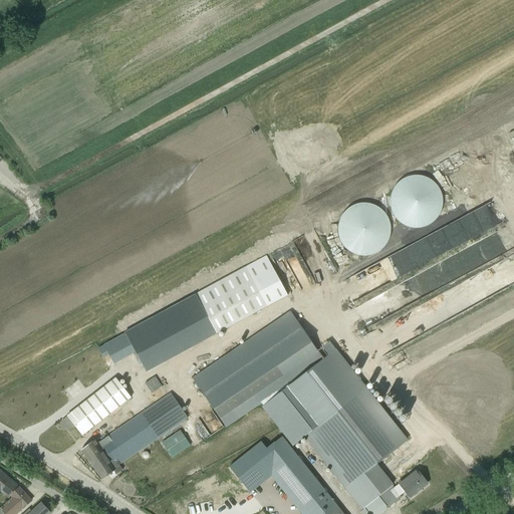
[(391,196),(390,202),(390,207),(392,213),(396,219),(399,223),(406,227),(411,228),(413,228),(415,229),(418,229),(419,228),(421,228),(425,227),(430,225),(437,218),(440,213),(442,209),(443,204),(442,198),(440,191),(436,185),(429,179),(421,176),(415,176),(412,177),(408,177),(406,178),(403,179),(400,181),(399,182),(396,186),(393,190),(391,196)]
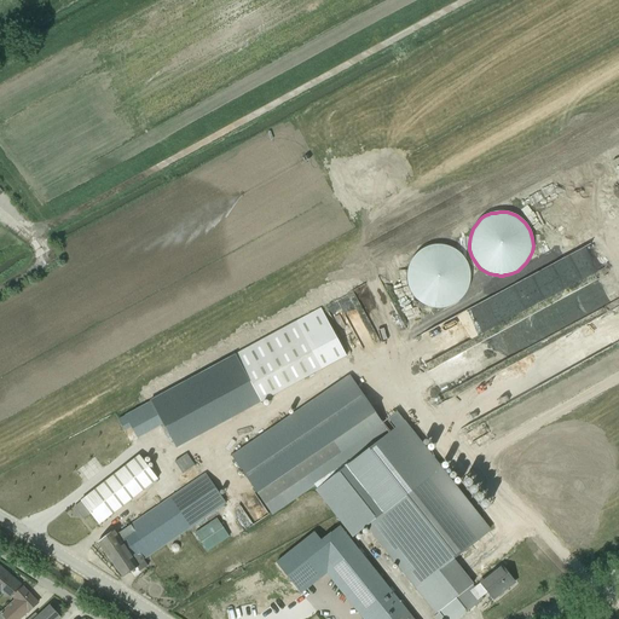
[(441,246),(440,246),(439,246),(438,246),(435,246),(434,246),(432,246),(431,247),(428,247),(427,248),(426,248),(423,249),(422,250),(421,252),(418,252),(416,254),(414,258),(411,260),(410,264),(409,267),(408,271),(408,273),(406,275),(406,278),(408,282),(408,285),(409,288),(410,291),(411,293),(412,295),(412,296),(414,298),(415,299),(416,300),(416,301),(417,302),(418,302),(420,304),(421,305),(422,306),(423,306),(424,307),(426,308),(427,308),(428,310),(429,310),(432,310),(433,311),(434,311),(437,311),(439,311),(440,311),(443,311),(444,311),(445,310),(447,310),(449,310),(450,308),(451,308),(455,306),(456,305),(458,304),(461,301),(462,300),(463,299),(464,296),(466,294),(467,293),(468,289),(469,287),(469,285),(469,283),(470,282),(470,281),(470,278),(470,277),(470,275),(470,272),(469,271),(469,268),(468,265),(467,262),(464,259),(463,258),(461,255),(460,254),(457,252),(453,249),(450,248),(446,247),(443,246),(441,246)]
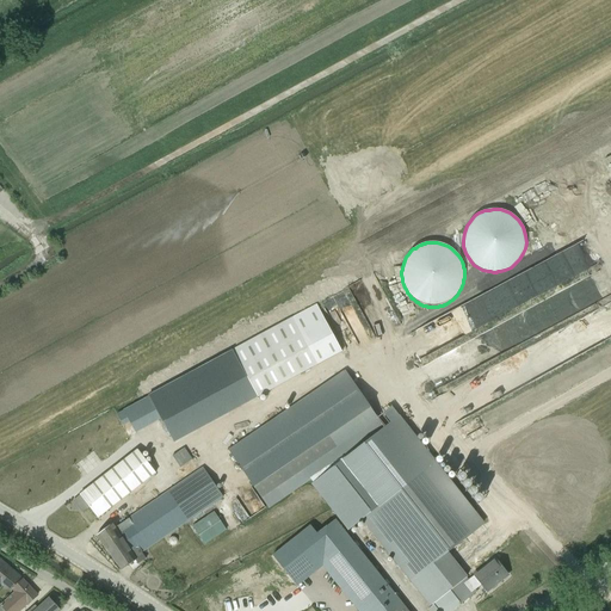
[(587,242),(444,310),(458,340),(420,358),(438,393),(538,345),(534,337),(530,338),(525,328),(512,335),(513,339),(503,345),(497,332),(495,333),(491,322),(503,316),(505,322),(523,313),(520,309),(548,296),(545,291),(599,266),(587,242)]
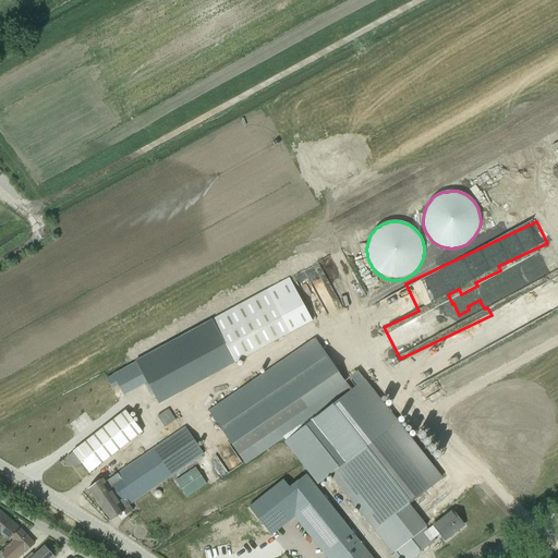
[(237,365),(290,334),(265,292),(211,324),(237,365)]
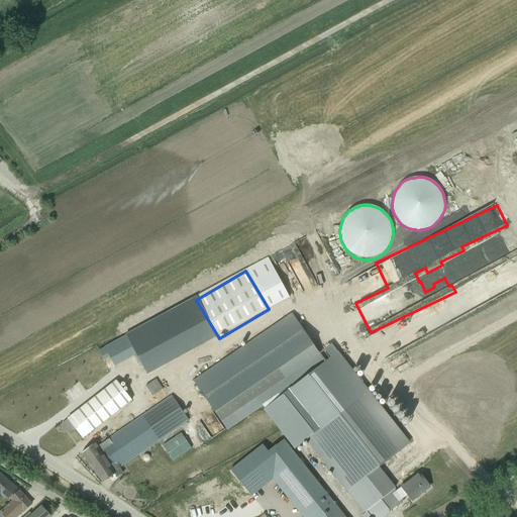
[(297,277),(305,291),(313,286),(305,272),(297,277)]
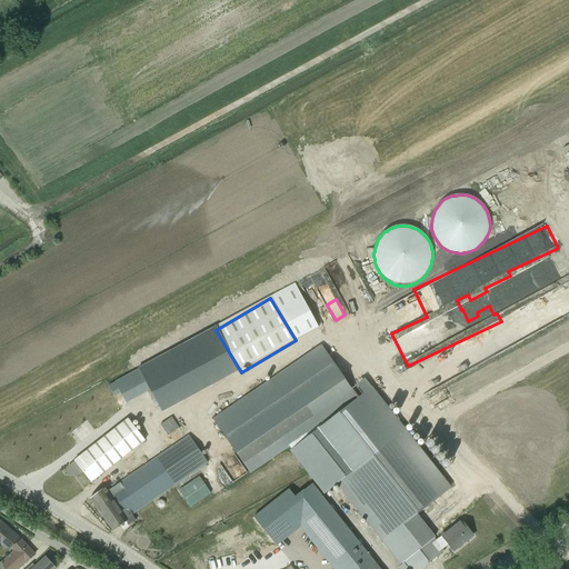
[(321,345),(285,372),(217,422),(255,475),(360,396),(321,345)]
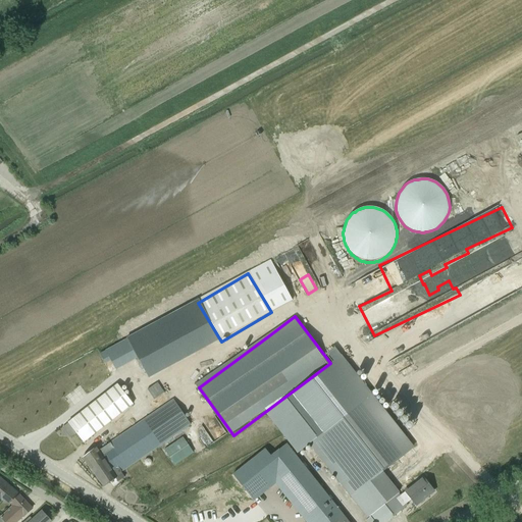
[(340,357),(284,400),(315,438),(369,396),(340,357)]
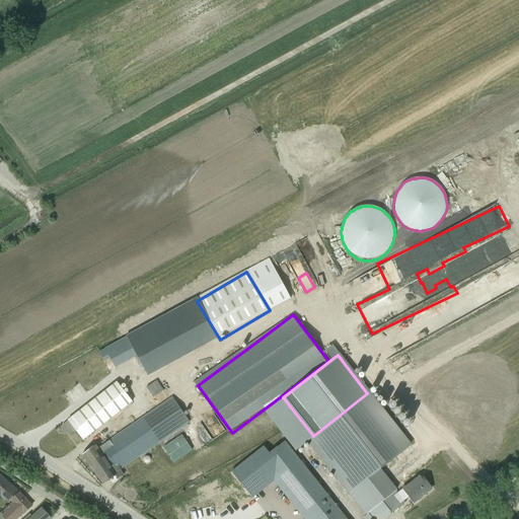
[(133,401),(118,381),(69,420),(84,439),(133,401)]
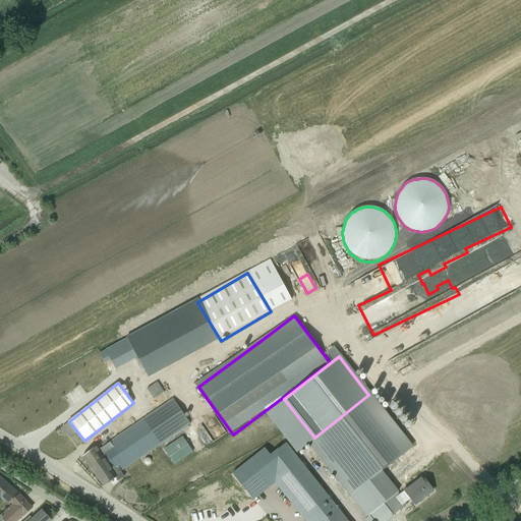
[(158,383),(147,390),(154,399),(164,392),(158,383)]
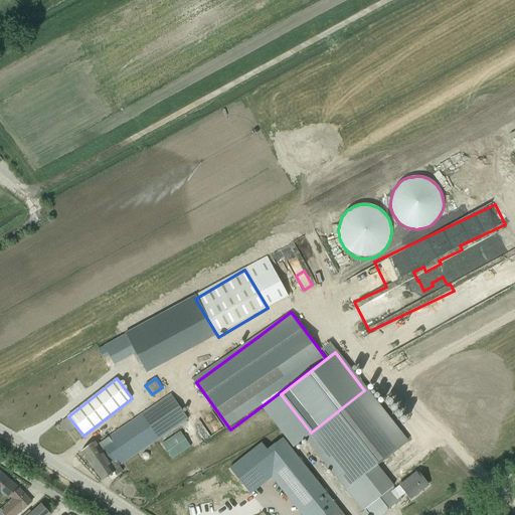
[(406,443),(364,390),(311,433),(306,438),(366,511),(367,510),(370,514),(379,514),(401,498),(400,497),(393,489),(376,467),(406,443)]
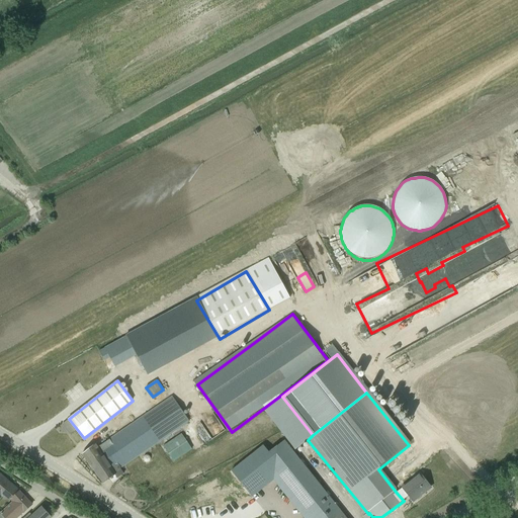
[(119,468),(188,421),(172,397),(97,447),(95,444),(82,453),(102,483),(114,473),(116,478),(122,473),(119,468)]
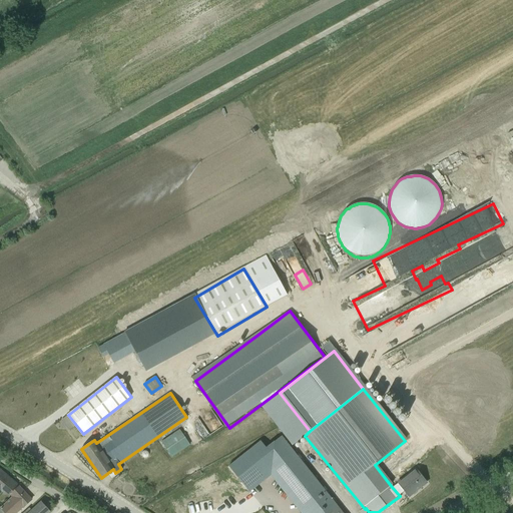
[(305,436),(310,431),(280,393),(264,406),(294,444),(305,436)]
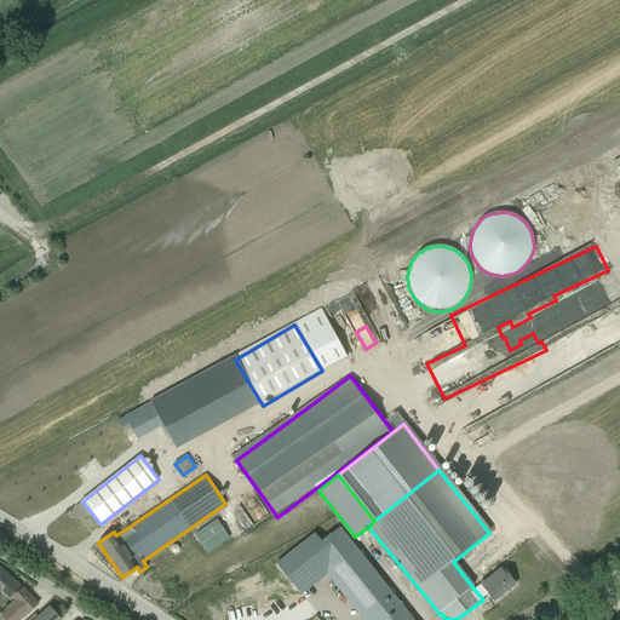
[(207,552),(229,538),(217,520),(195,534),(207,552)]
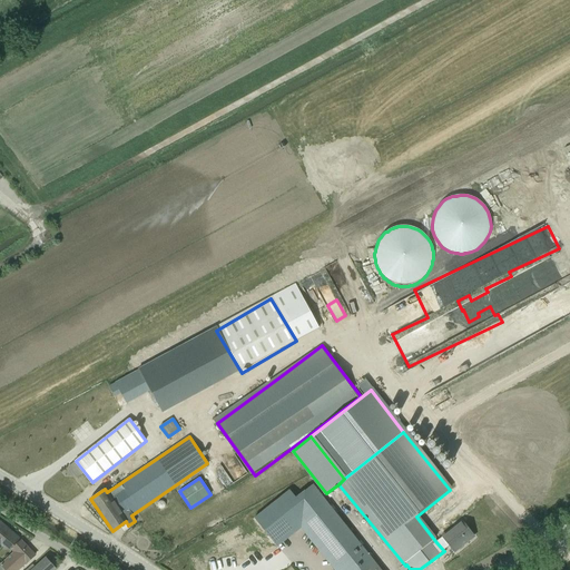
[(381,569),(320,493),(313,483),(287,503),(282,495),(254,518),(275,543),(302,521),(340,569),(381,569)]
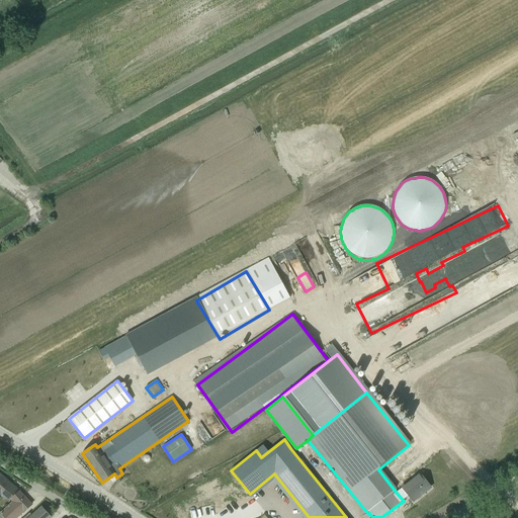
[(420,472),(396,492),(403,500),(408,495),(413,501),(431,487),(420,472)]
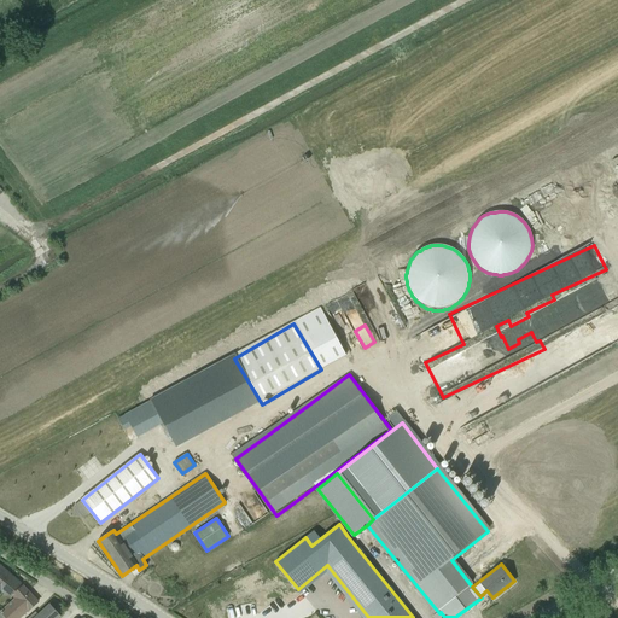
[(11,594),(21,583),(0,565),(0,594),(5,590),(11,594)]
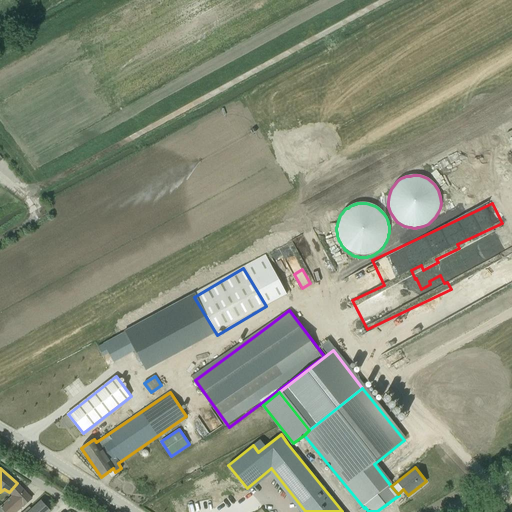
[(215,473),(200,483),(206,492),(221,482),(215,473)]
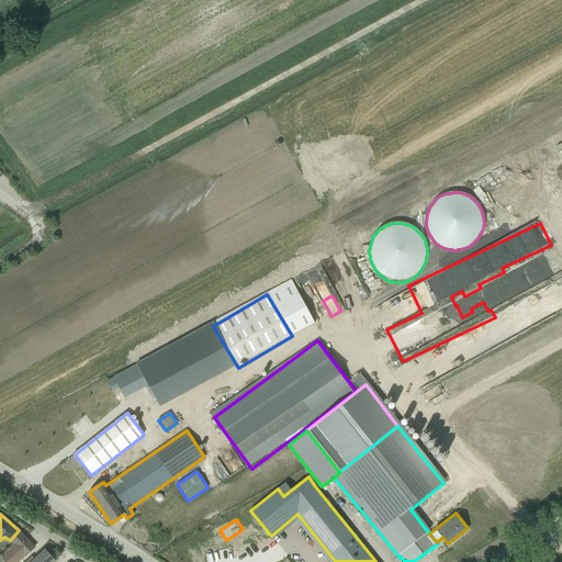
[(6,561),(18,561),(35,547),(22,532),(12,541),(14,544),(1,557),(0,555),(0,561),(4,561),(6,561)]
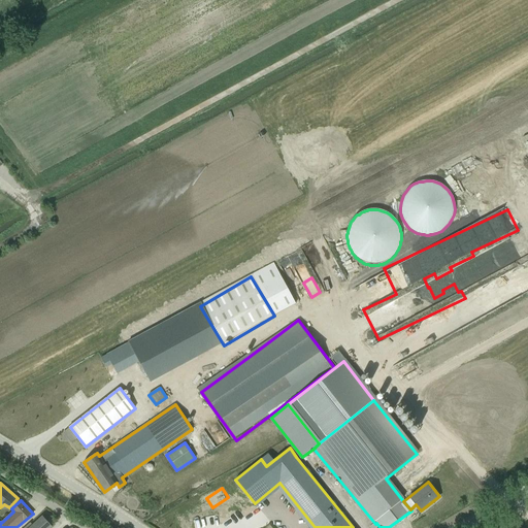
[(48,527),(52,526),(42,517),(33,525),(33,526),(30,523),(23,527),(48,527)]
